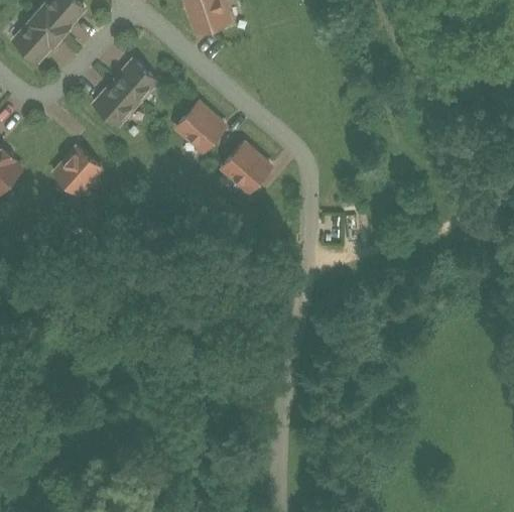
[(81,0),(50,0),(40,9),(67,36),(91,11),(81,0)]
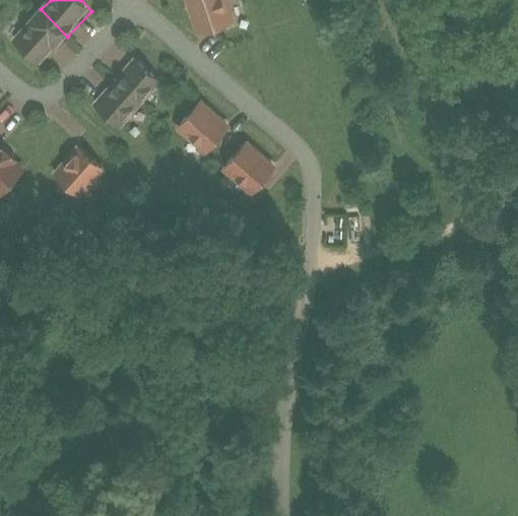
[(186,0),(199,39),(239,25),(230,0),(186,0)]
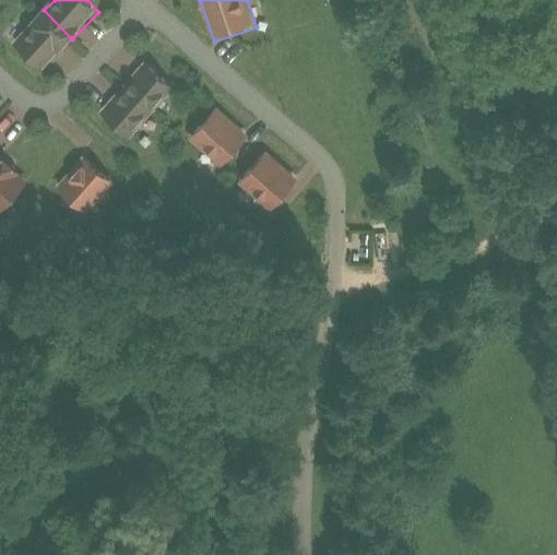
[(44,10),(10,43),(37,72),(72,39),(44,10)]
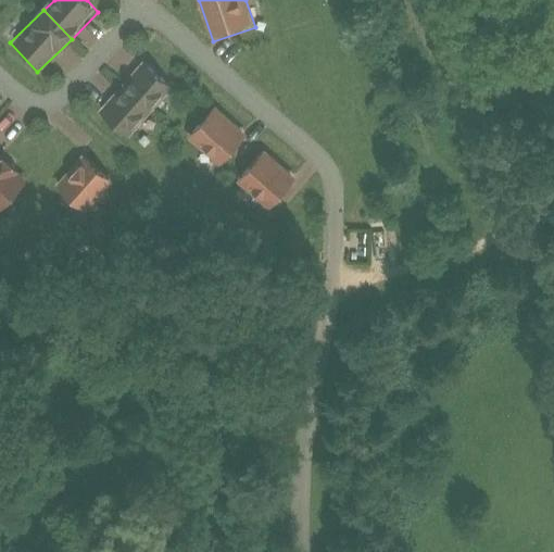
[(147,62),(123,86),(156,113),(176,87),(147,62)]
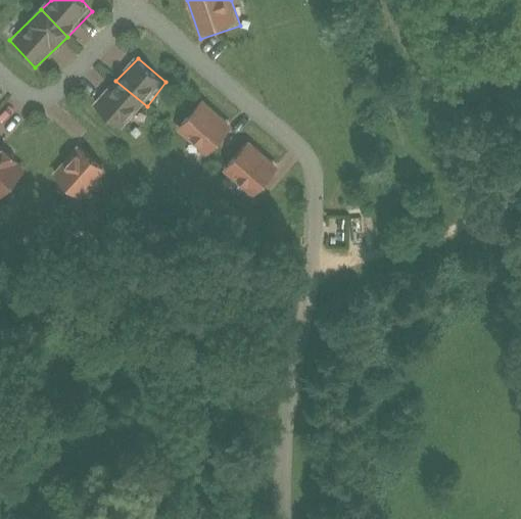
[(115,81),(92,108),(121,132),(147,106),(115,81)]
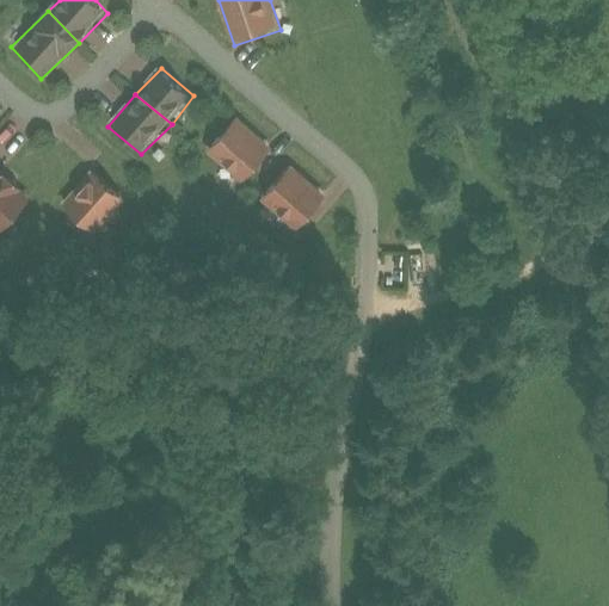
[(235,118),(203,152),(238,184),(269,152),(235,118)]
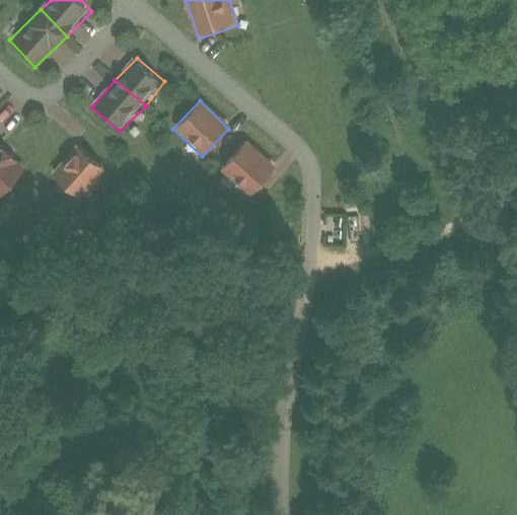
[(244,141),(220,170),(251,197),(277,167),(244,141)]
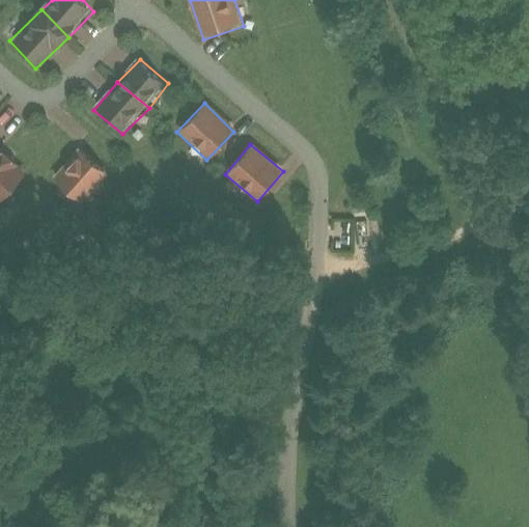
[(82,149),(51,182),(77,206),(108,174),(82,149)]
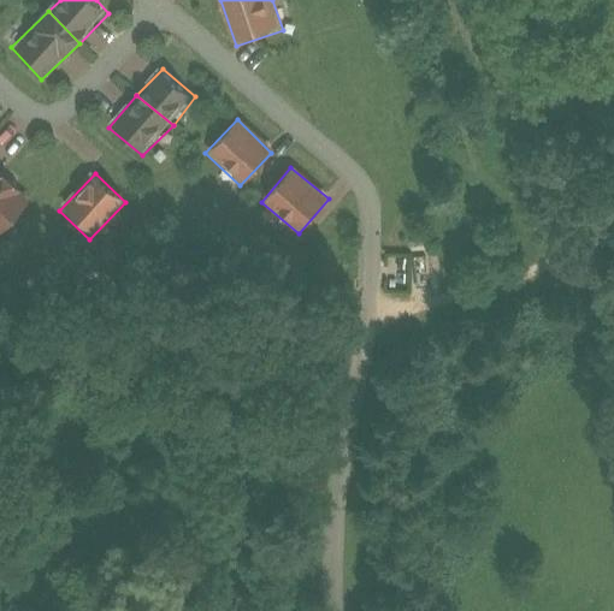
[(27,205),(0,175),(0,225),(3,227),(27,205)]
